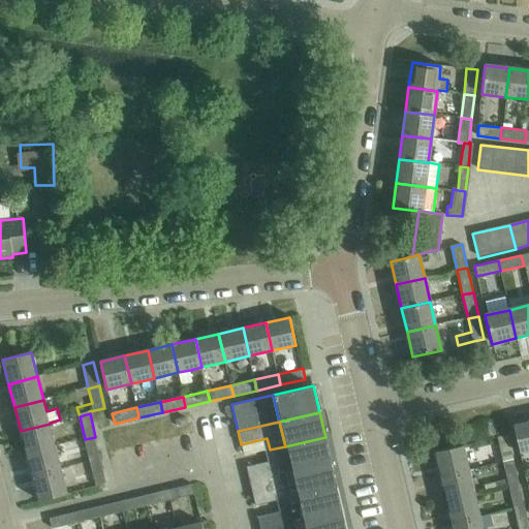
[(528,450),(528,422),(514,426),(521,453),(528,450)]
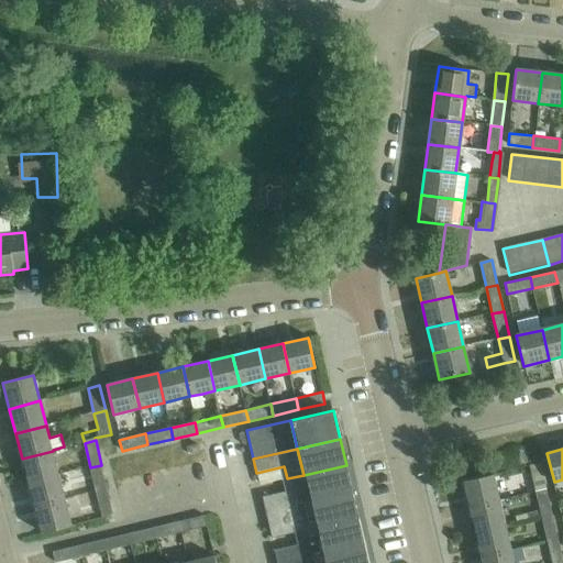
[(22,459),(29,483),(59,475),(53,451),(22,459)]
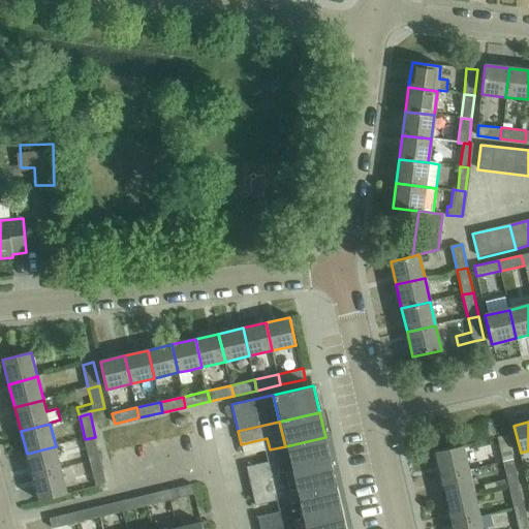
[(498,437),(504,462),(516,460),(509,435),(498,437)]
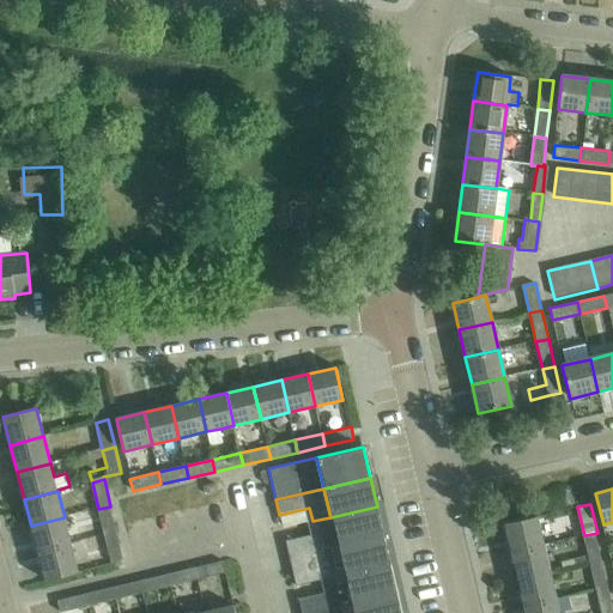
[(98,509),(105,536),(117,534),(110,507),(98,509)]
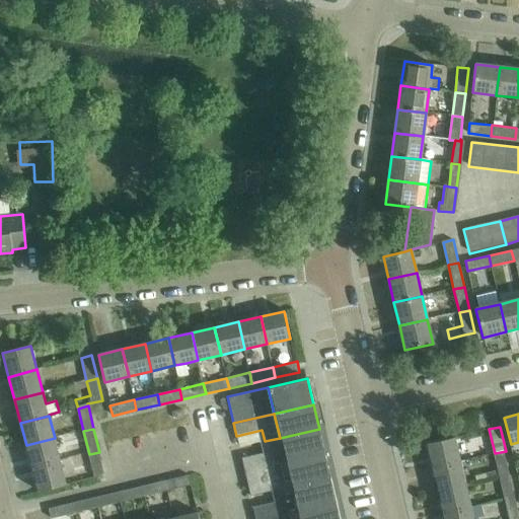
[(280,438),(285,462),(324,453),(319,429),(280,438)]
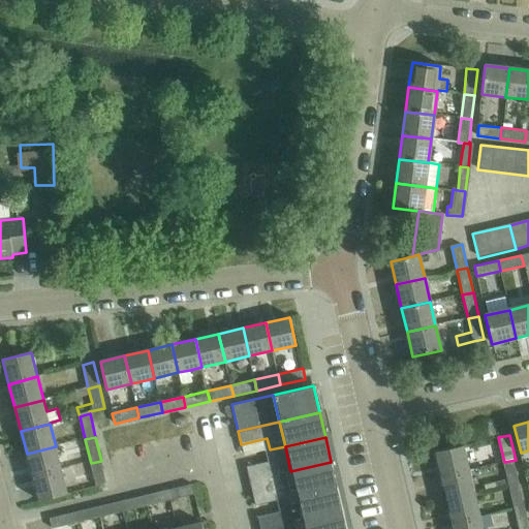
[(27,454),(33,477),(62,470),(56,446),(27,454)]
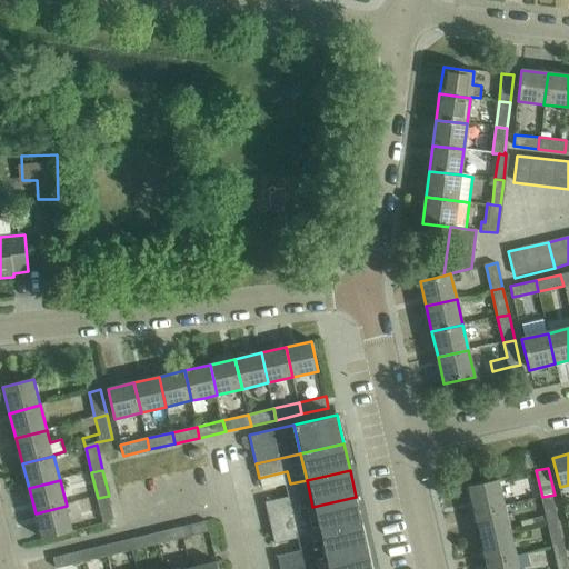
[(265,502),(268,517),(312,507),(307,480),(290,483),(292,496),(265,502)]
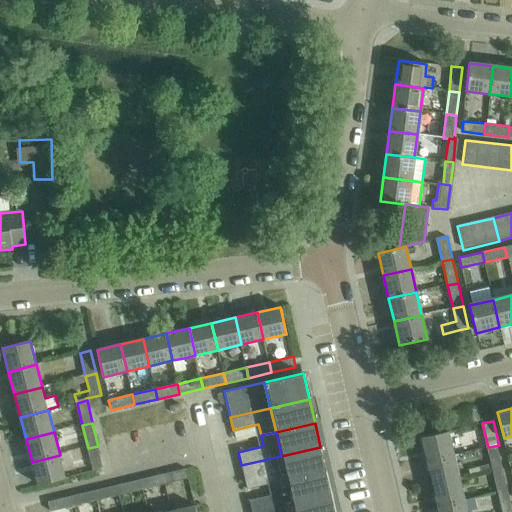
[(422,438),(427,462),(455,455),(450,432),(422,438)]
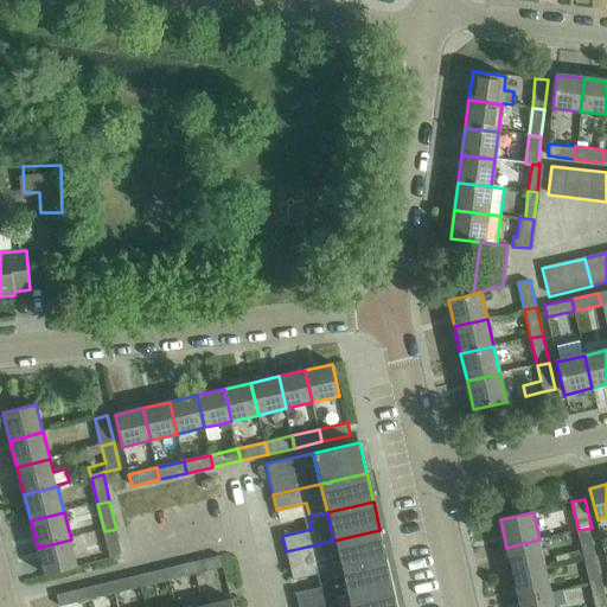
[(579,530),(585,557),(598,555),(592,528),(579,530)]
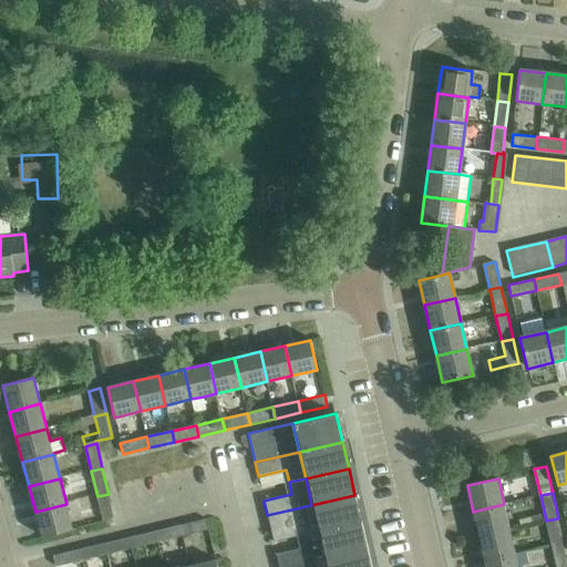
[(109,494),(98,496),(103,521),(114,518),(109,494)]
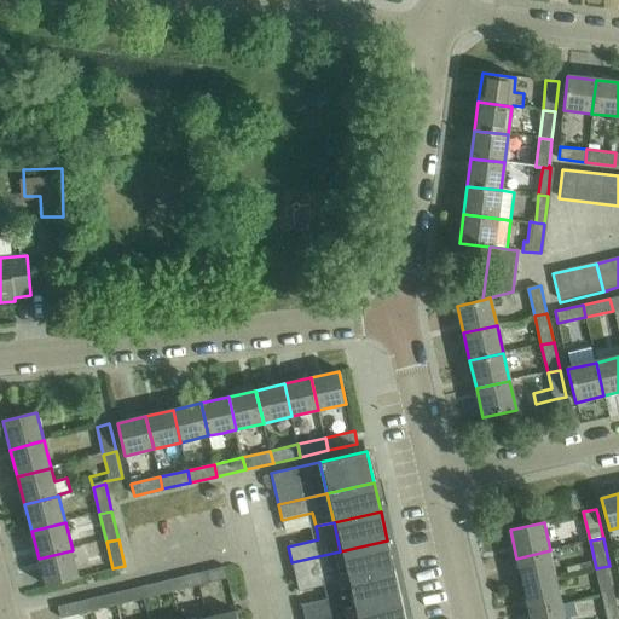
[(340,551),(347,580),(394,570),(387,541),(340,551)]
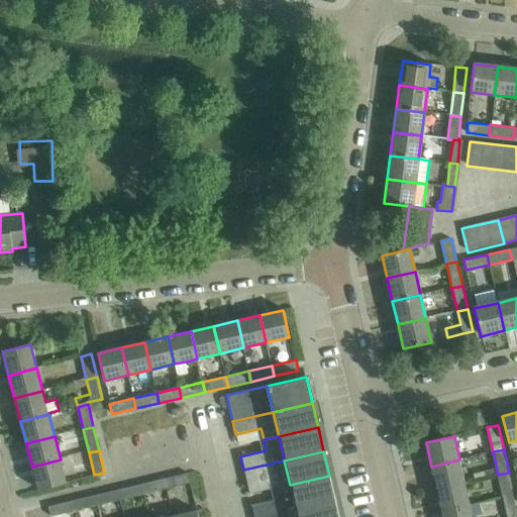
[(61,459),(32,467),(38,490),(67,483),(61,459)]
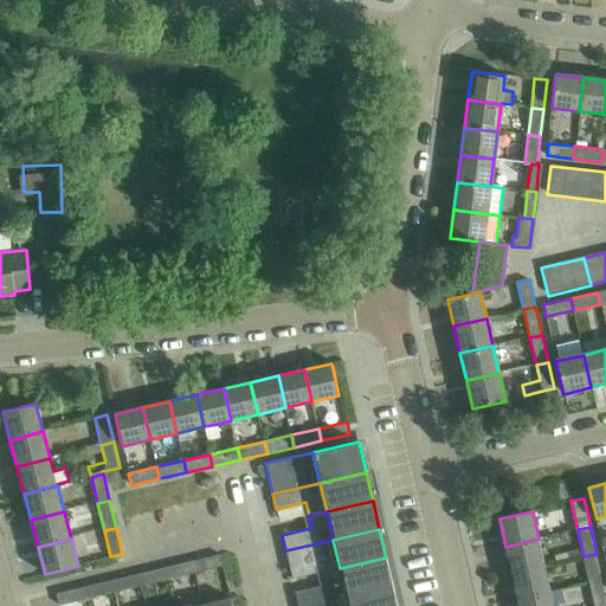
[(505,547),(513,574),(546,566),(539,539),(505,547)]
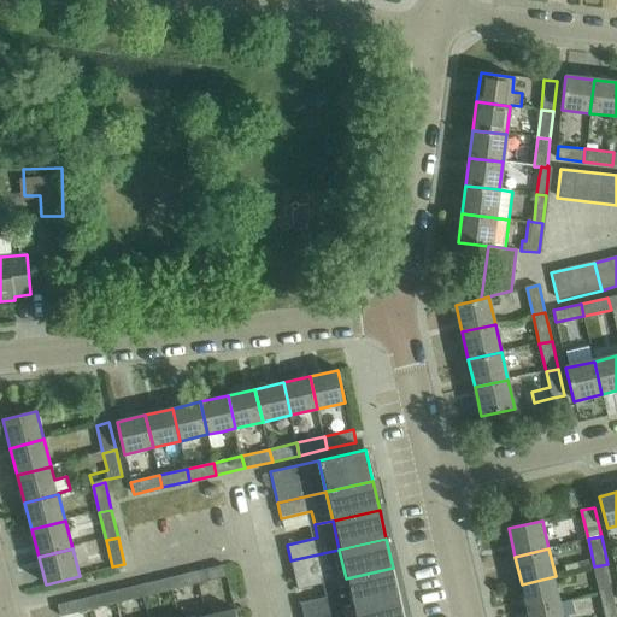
[(298,591),(328,583),(346,579),(339,550),(291,560),(298,591)]
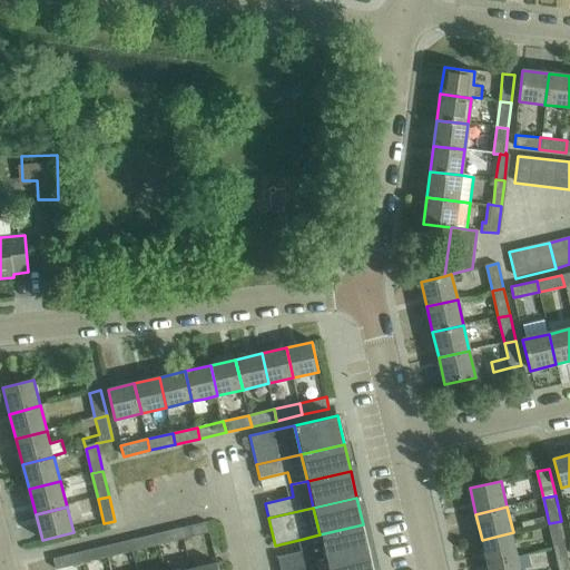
[(208,521),(182,528),(184,539),(210,532),(208,521)]
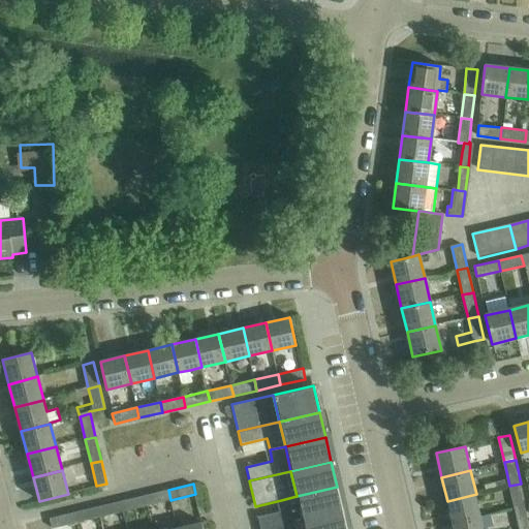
[(509,486),(515,509),(526,507),(521,484),(509,486)]
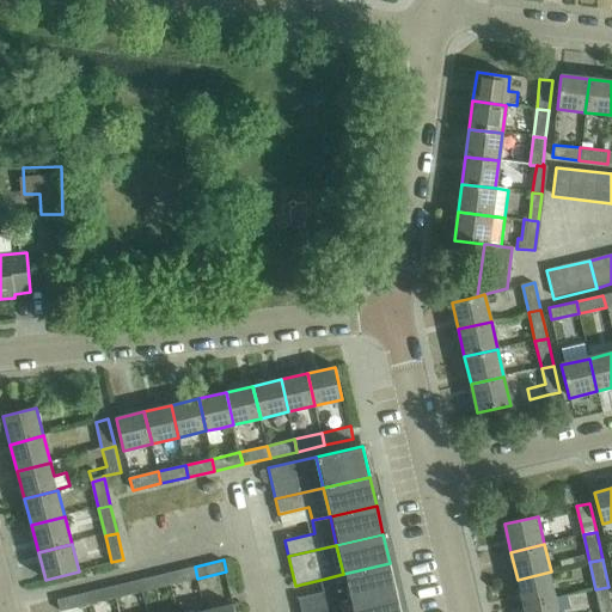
[(343,574),(349,604),(397,593),(390,563),(343,574)]
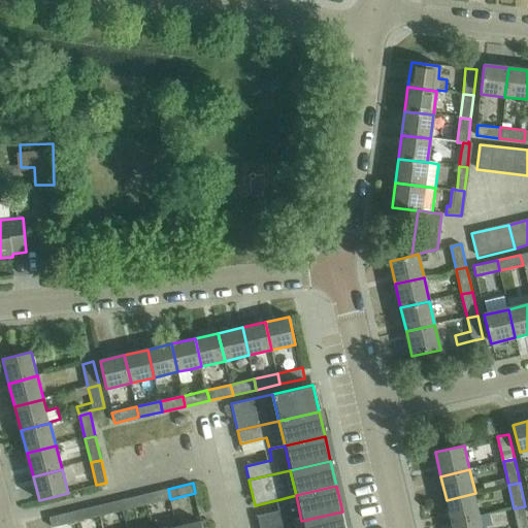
[(168,489),(144,494),(147,504),(170,499),(168,489)]
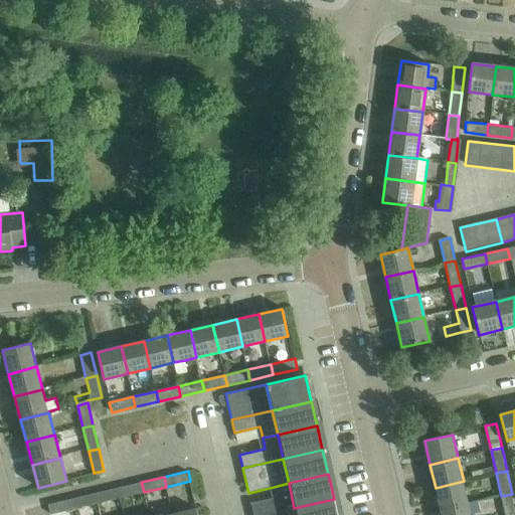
[(464,481),(436,488),(441,510),(469,503),(464,481)]
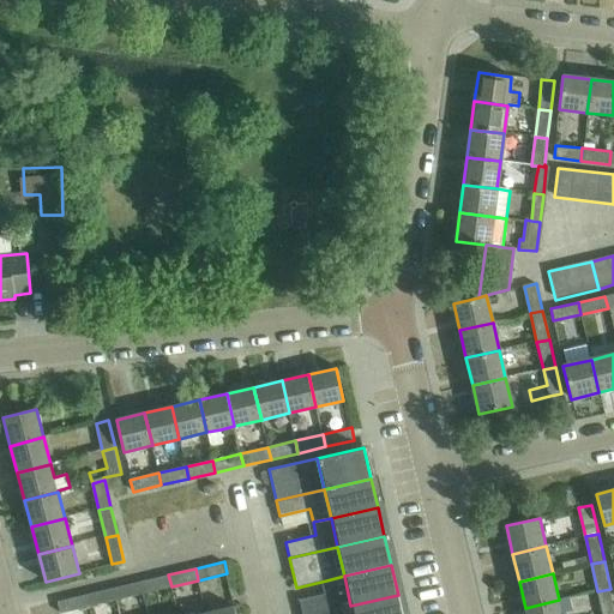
[(168,575),(140,582),(143,594),(172,587),(168,575)]
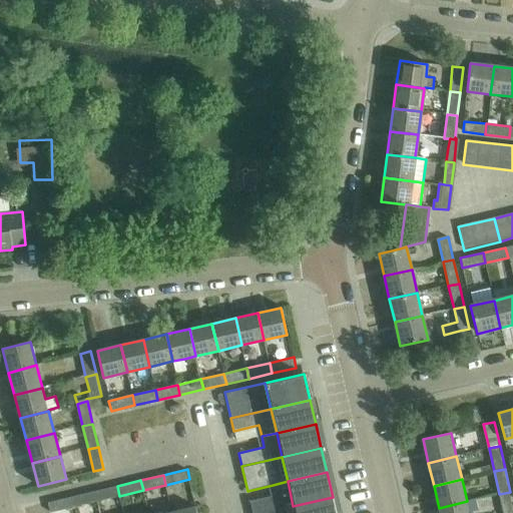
[(250,502),(252,512),(261,512),(293,506),(288,481),(273,485),(276,496),(250,502)]
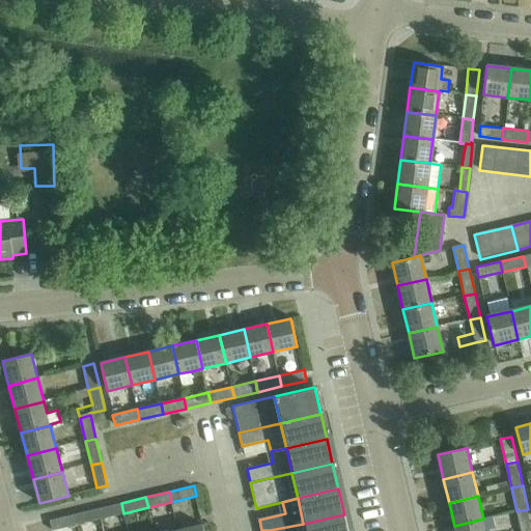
[(121,503),(99,508),(101,519),(123,513),(121,503)]
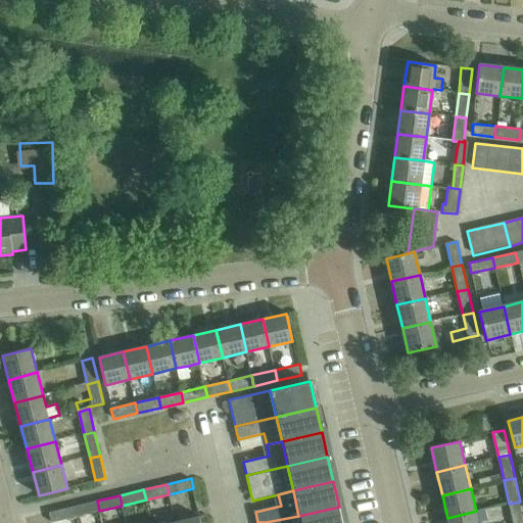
[(97,501),(74,506),(76,517),(99,511),(97,501)]
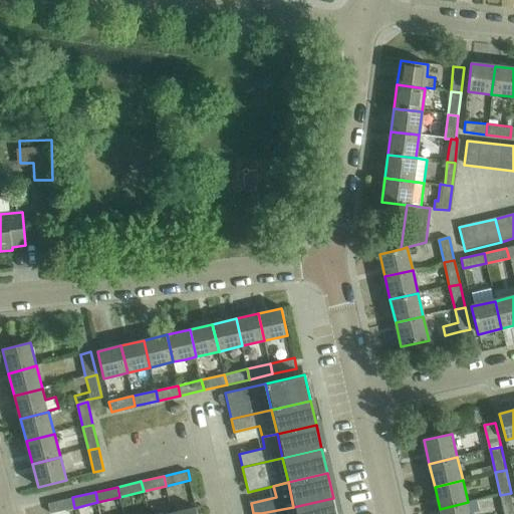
[(513,513),(513,508),(511,493),(500,495),(504,513),(513,513)]
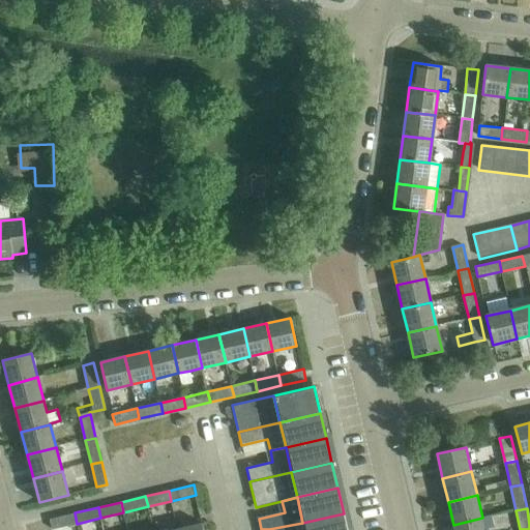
[(77,524),(75,512),(50,519),(53,529),(77,524)]
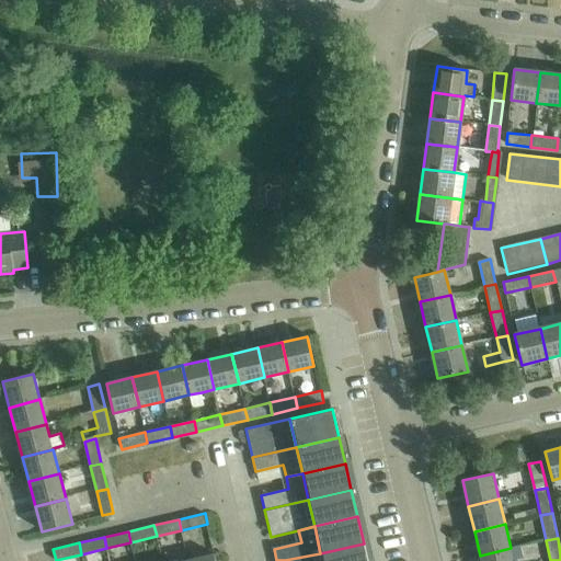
[(320,553),(322,560),(367,560),(364,544),(320,553)]
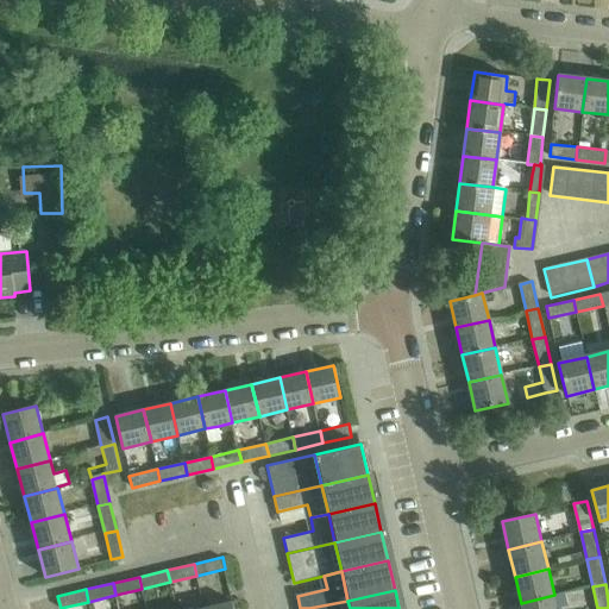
[(554,595),(521,603),(522,608),(557,608),(569,606),(565,591),(554,595)]
